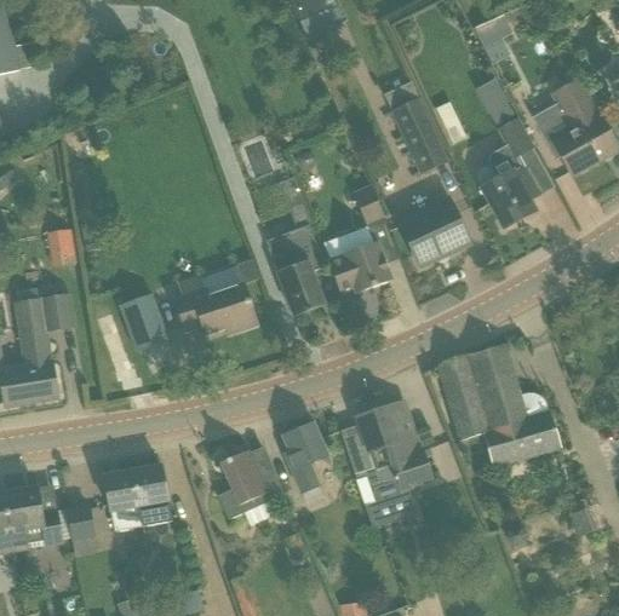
[(0,0),(0,73),(21,69),(6,0),(0,0)]
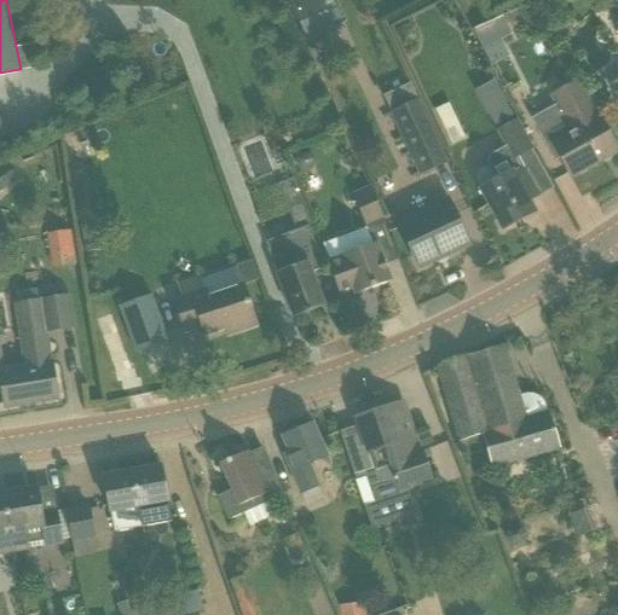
[(331,24),(319,0),(292,0),(307,35),(331,24)]
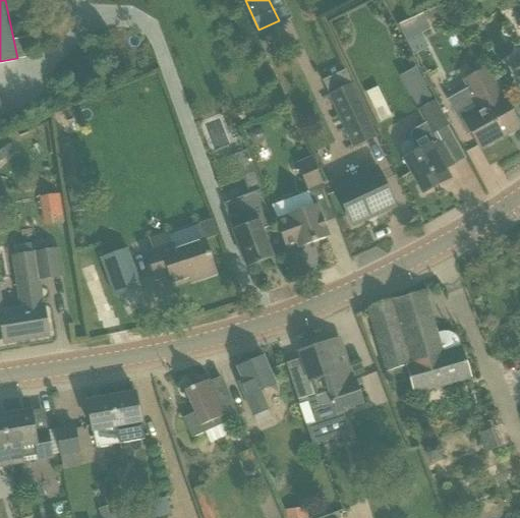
[(430,26),(423,11),(399,22),(407,39),(421,32),(430,26)]
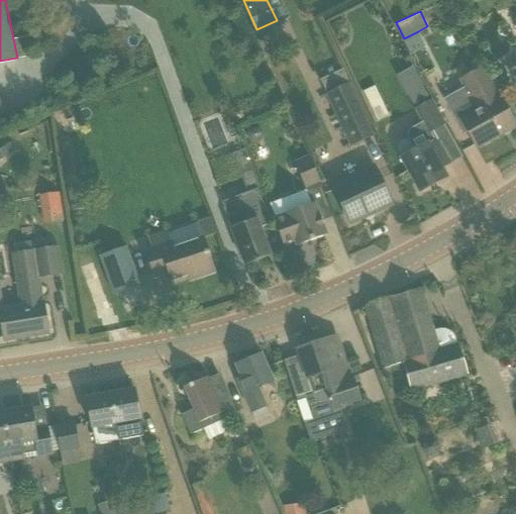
[(515,54),(507,58),(505,64),(511,76),(515,74),(515,54)]
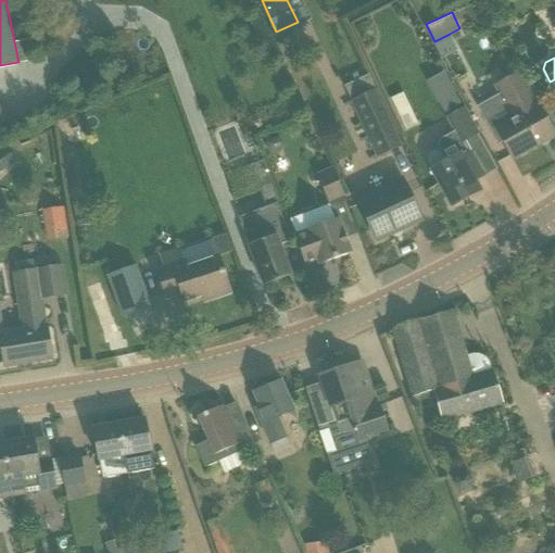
[(554,132),(545,114),(519,70),(512,73),(504,77),(494,83),(500,93),(479,105),(490,125),(489,125),(497,143),(503,139),(514,156),(554,135),(554,132)]
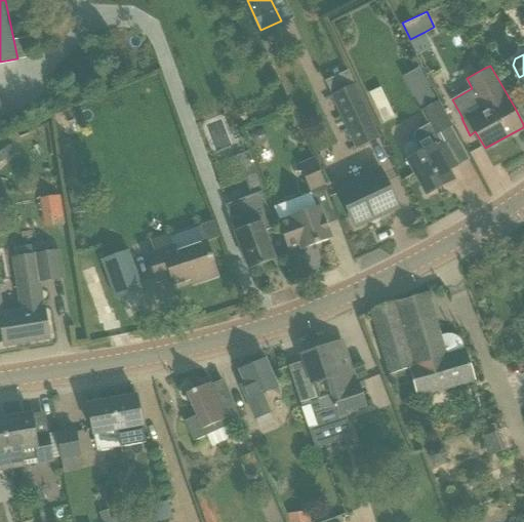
[(356,147),(379,135),(355,84),(348,69),(333,75),(324,79),(331,94),(356,147)]
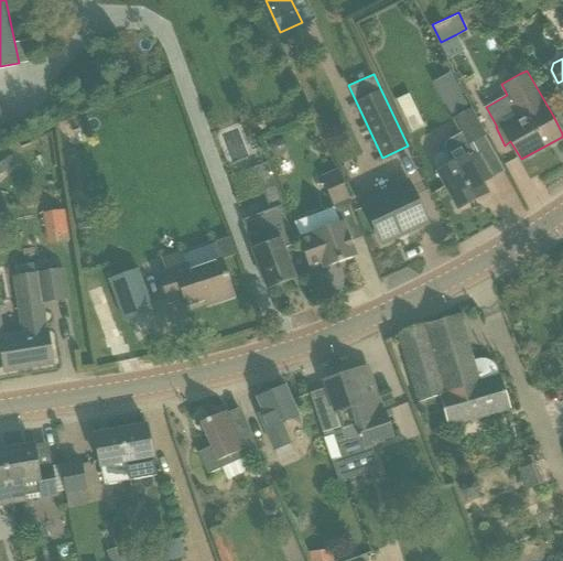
[(0,94),(0,126),(14,119),(1,94),(0,94)]
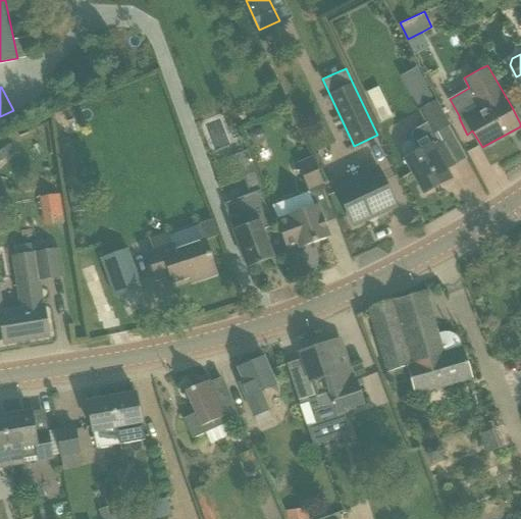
[(394,113),(386,99),(374,105),(381,119),(394,113)]
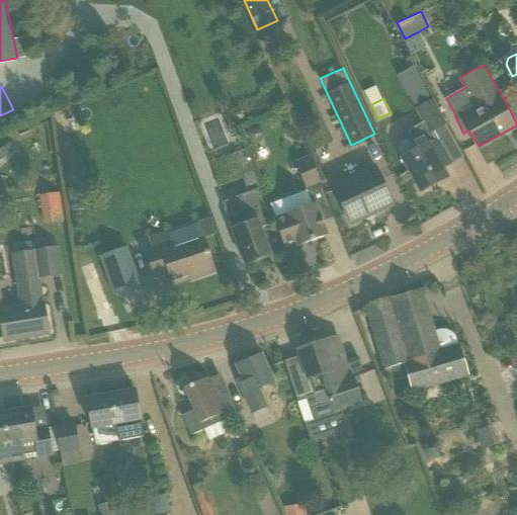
[(429,132),(445,122),(433,99),(417,107),(429,132)]
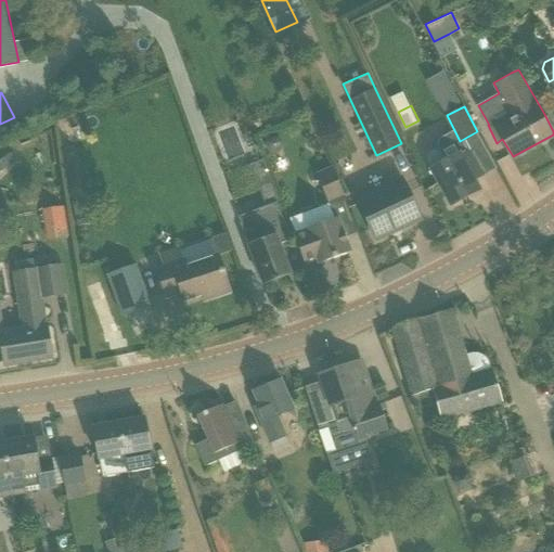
[(460,151),(447,157),(443,150),(438,146),(433,148),(428,150),(427,154),(426,158),(432,167),(429,167),(451,205),(480,188),(475,178),(484,172),(472,150),(462,154),(460,151)]
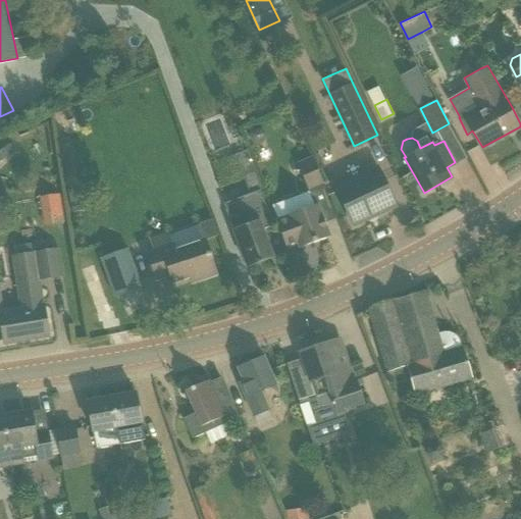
[(11,142),(0,149),(0,159),(16,149),(11,142)]
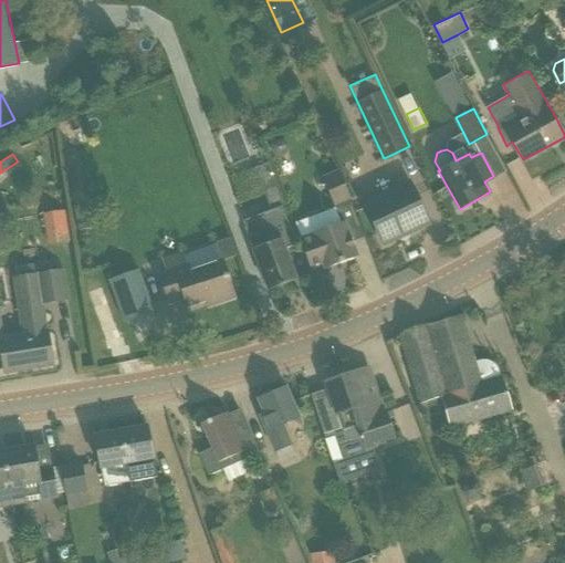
[(335,205),(351,198),(338,167),(323,174),(335,205)]
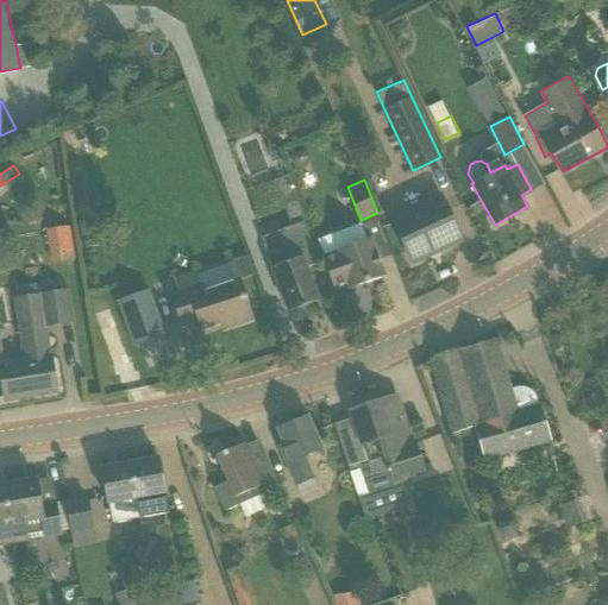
[(392,216),(413,262),(463,239),(442,194),(392,216)]
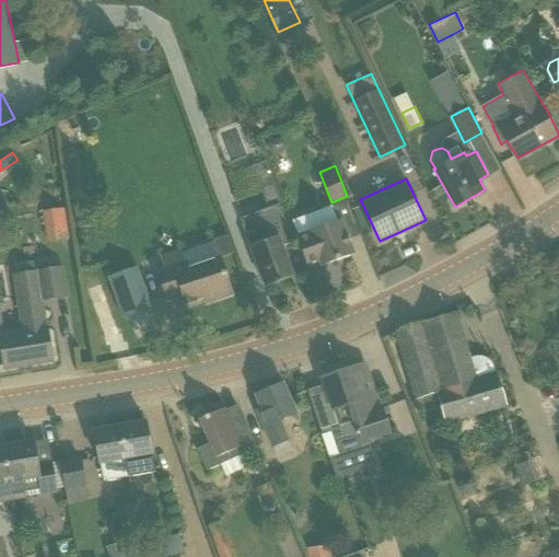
[(276,186),(261,192),(267,206),(281,200),(276,186)]
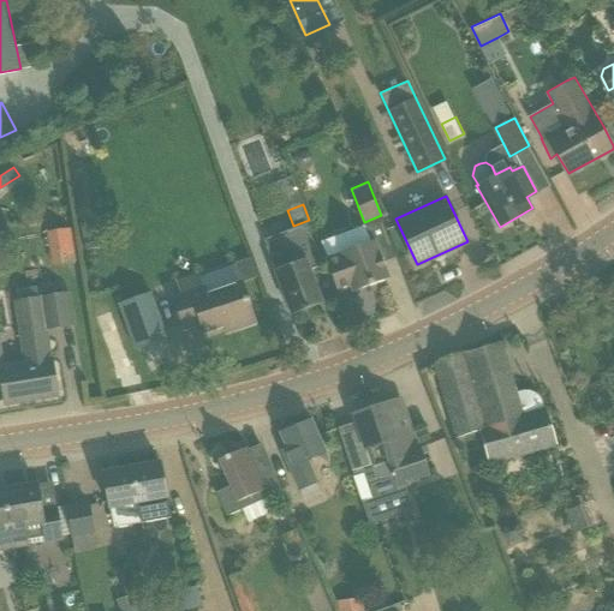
[(326,258),(338,291),(352,286),(353,291),(357,289),(355,286),(365,282),(367,286),(389,276),(375,239),(371,240),(364,222),(321,239),(328,257),(326,258)]
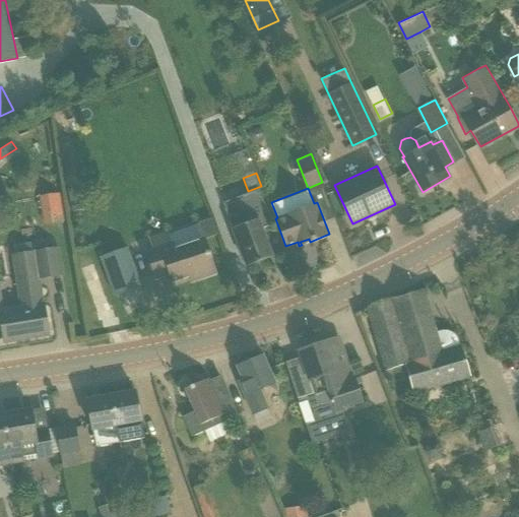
[(63,219),(59,193),(41,196),(45,222),(63,219)]
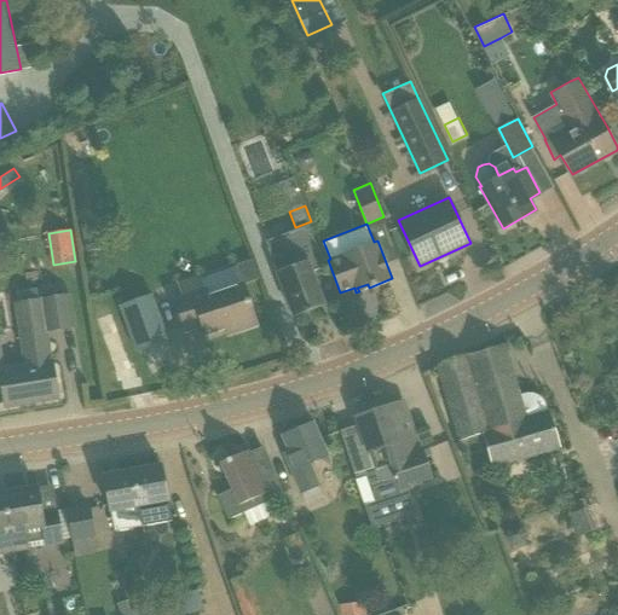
[(97,236),(86,238),(87,249),(99,247),(97,236)]
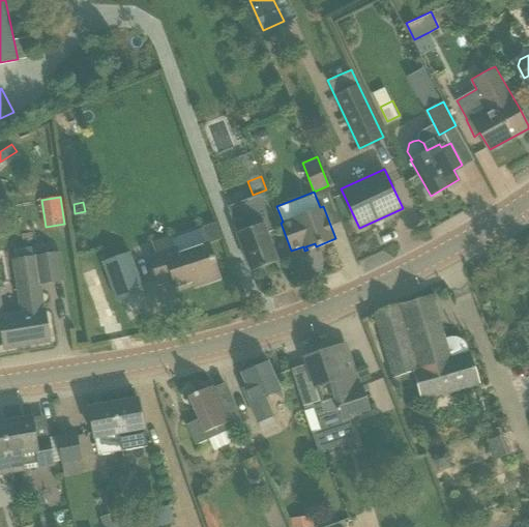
[(237,232),(253,270),(277,261),(266,232),(278,227),(269,204),(247,212),(253,226),(237,232)]
